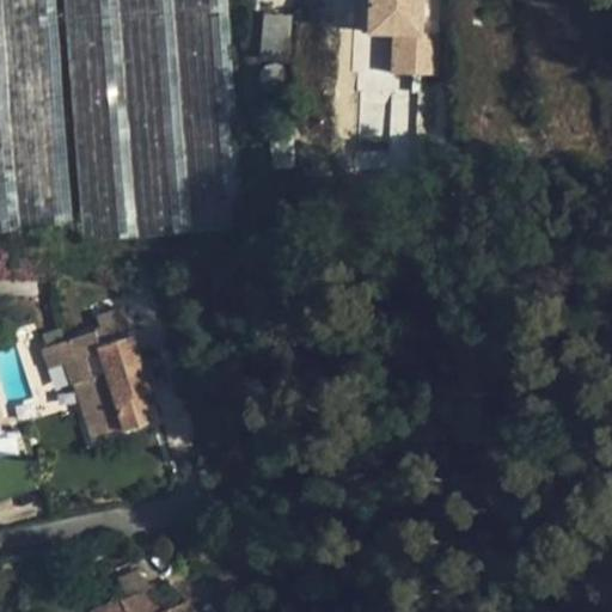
[(57,16),(55,0),(0,0),(0,230),(73,224),(57,16)]
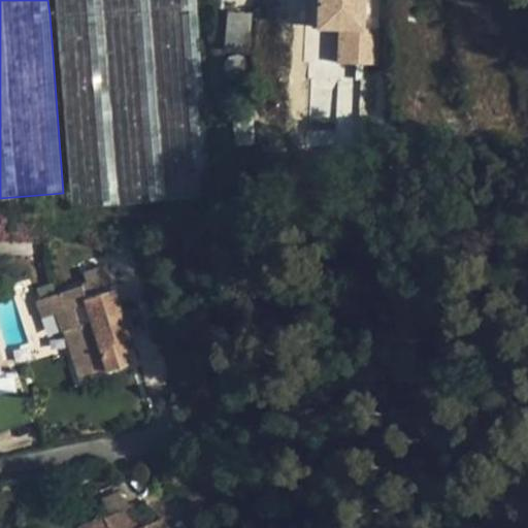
[(196,0),(56,0),(72,207),(211,197),(196,0)]
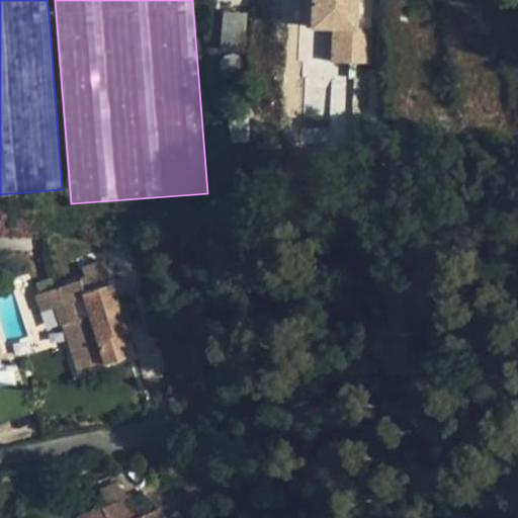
[(294,0),(291,102),(367,105),(370,29),(362,28),(363,0),(294,0)]
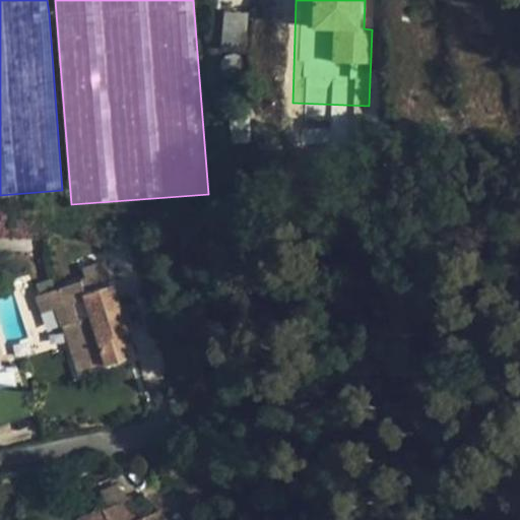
[(246,14),(225,12),(222,48),(243,50),(246,14)]
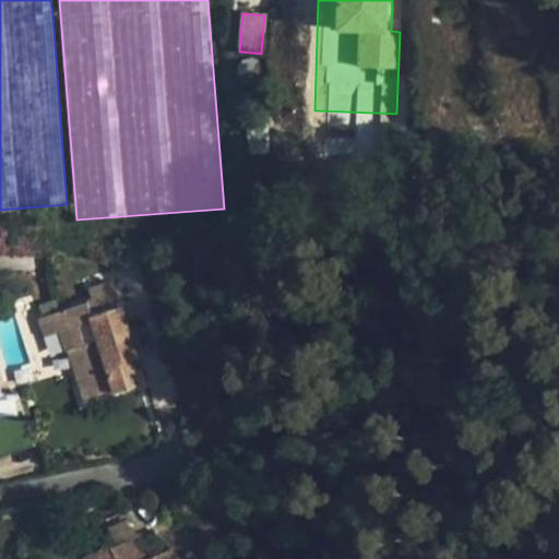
[(252,98),(250,91),(242,92),(244,99),(252,98)]
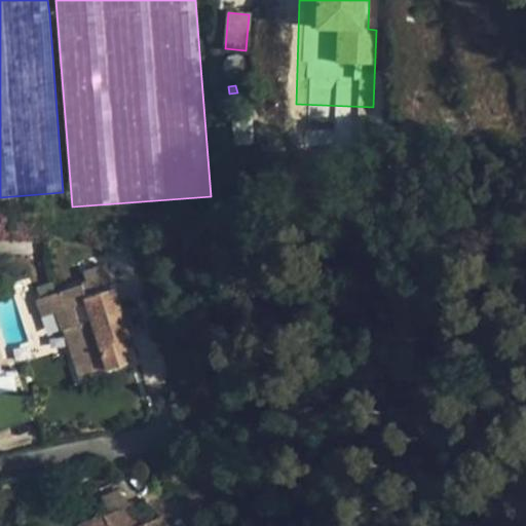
[(129,336),(114,288),(86,297),(82,285),(60,292),(37,298),(42,314),(55,310),(60,322),(62,329),(65,329),(80,378),(130,362),(124,343),(122,338),(129,336)]
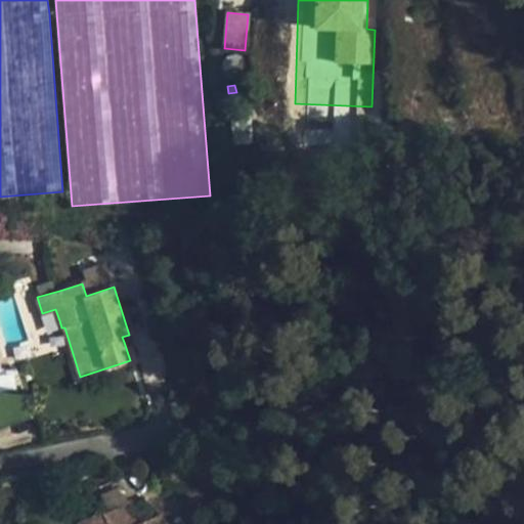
[(59,320),(55,309),(42,313),(45,324),(59,320)]
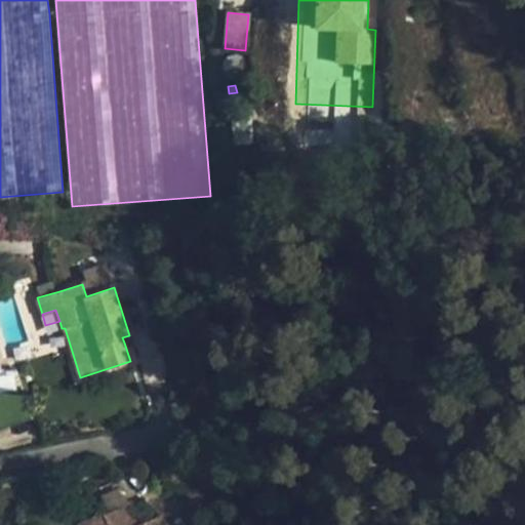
[(0,435),(32,427),(14,369),(0,372),(0,435)]
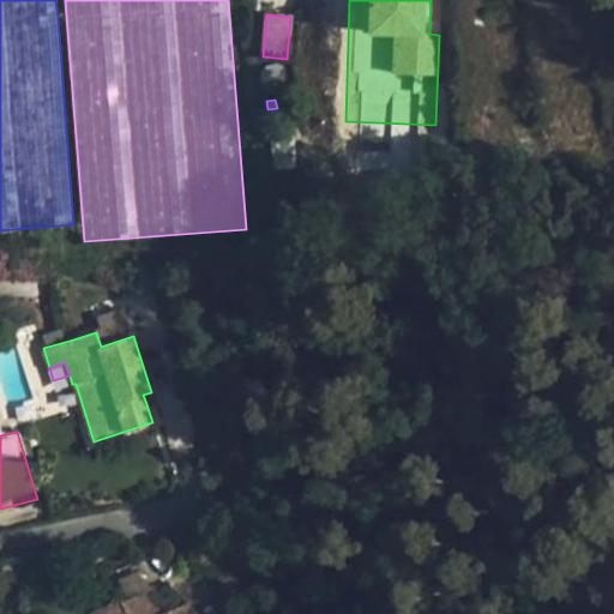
[(158,613),(148,588),(120,600),(126,613),(158,613)]
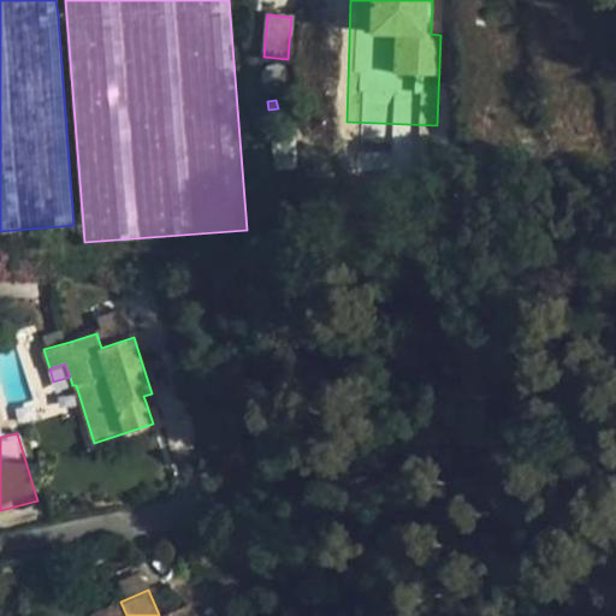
[(92,615),(126,615),(120,602),(90,614),(92,615)]
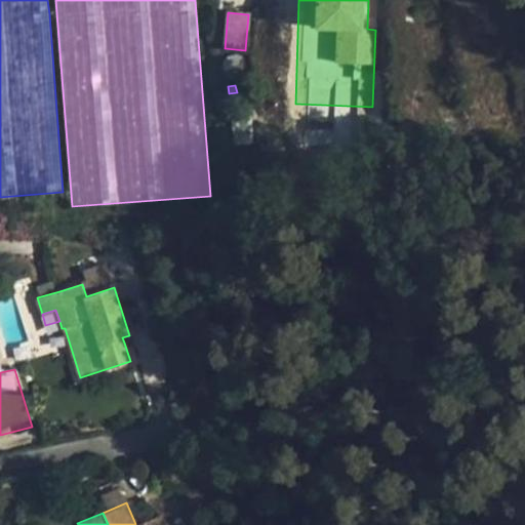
[(139,524),(164,524),(161,516),(139,524)]
